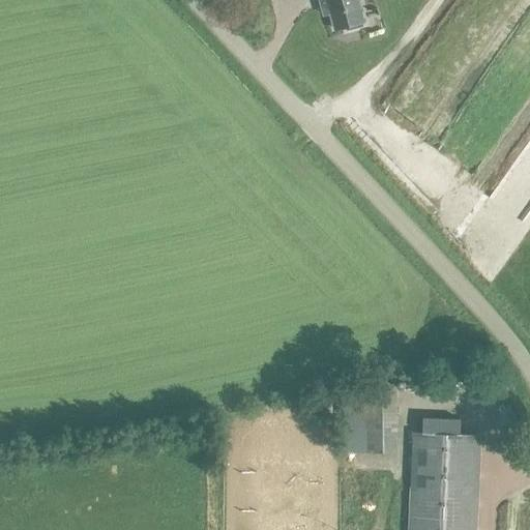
[(359,0),(320,0),(322,6),(329,4),(335,29),(365,22),(359,0)]
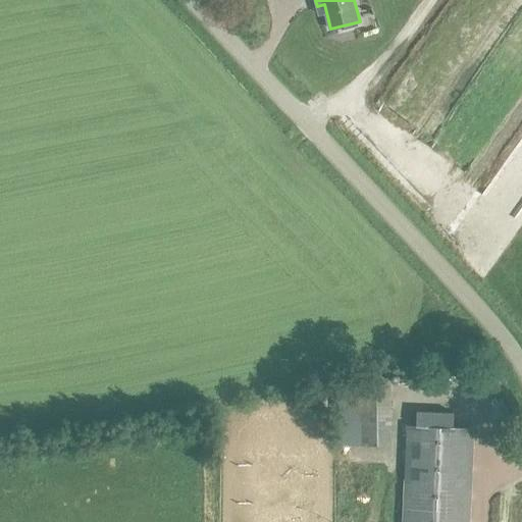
[(338,446),(364,446),(389,446),(389,425),(394,425),(393,374),(337,375),(338,446)]
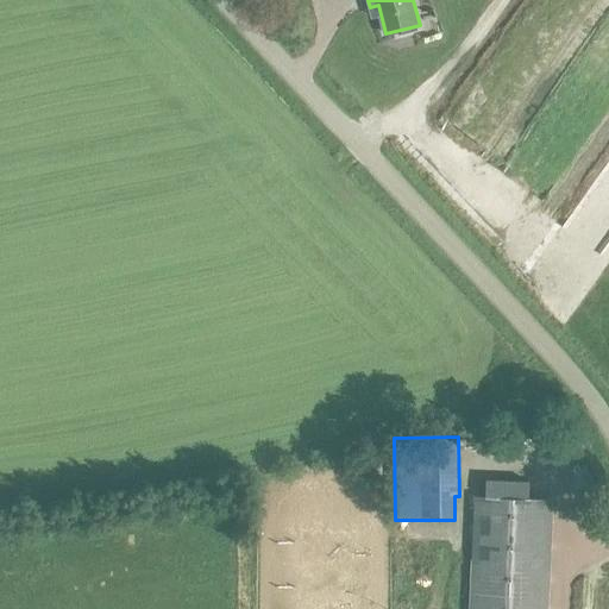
[(485,497),(529,498),(531,481),(487,479),(485,497)]
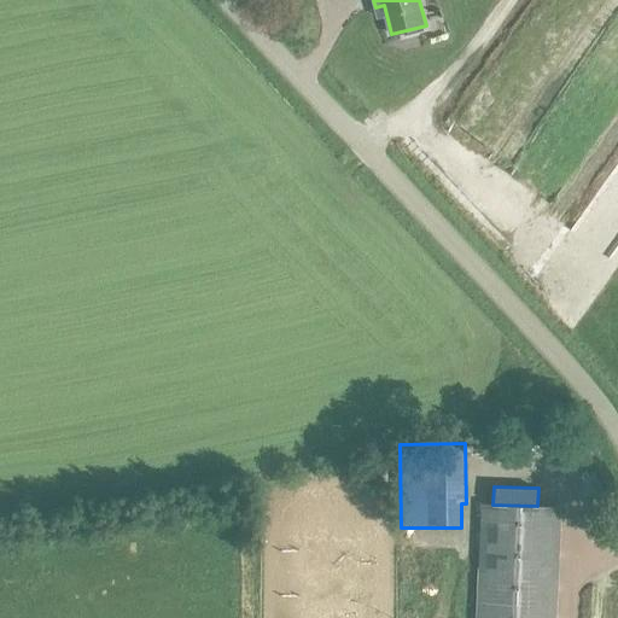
[(493,505),(481,503),(476,617),(557,617),(561,507),(537,506),(493,505)]
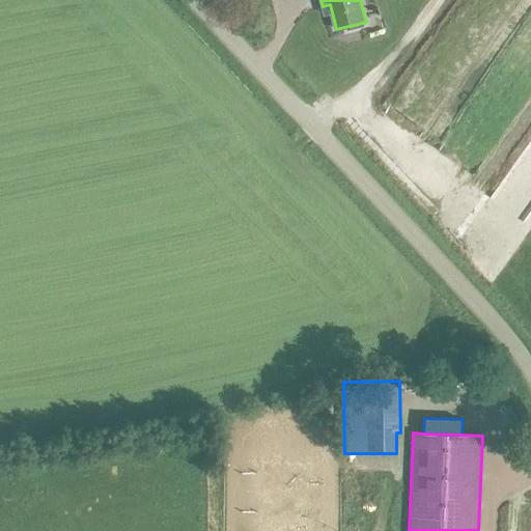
[(530,530),(530,509),(512,509),(510,530),(530,530)]
